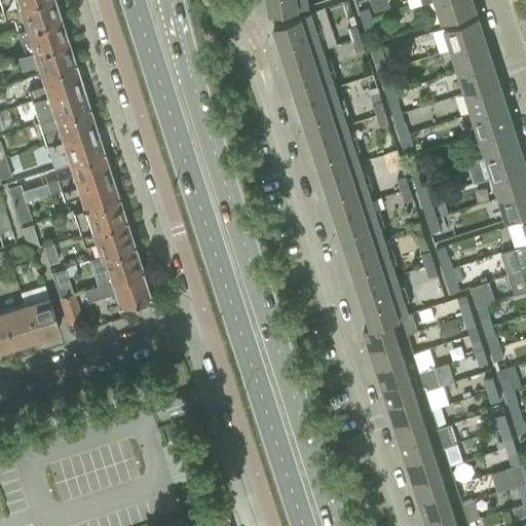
[(0,0),(0,6),(1,10),(32,0),(0,0)]
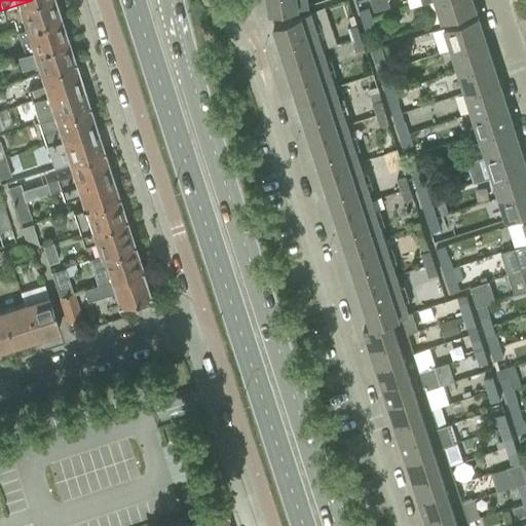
[(51,0),(32,0),(1,10),(5,22),(13,19),(16,28),(17,31),(25,28),(58,17),(57,13),(59,12),(57,6),(53,5),(51,0)]
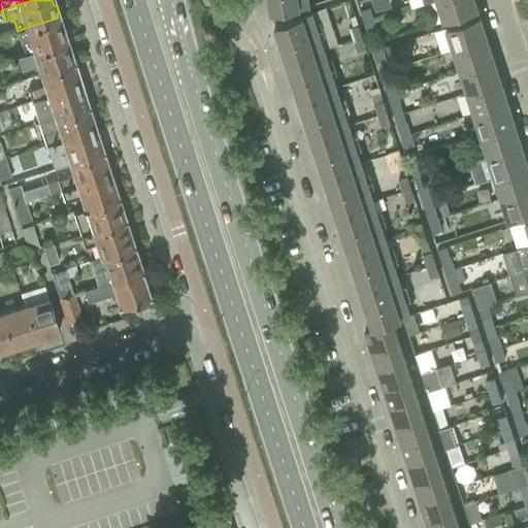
[(269,0),(271,11),(308,6),(307,0),(269,0)]
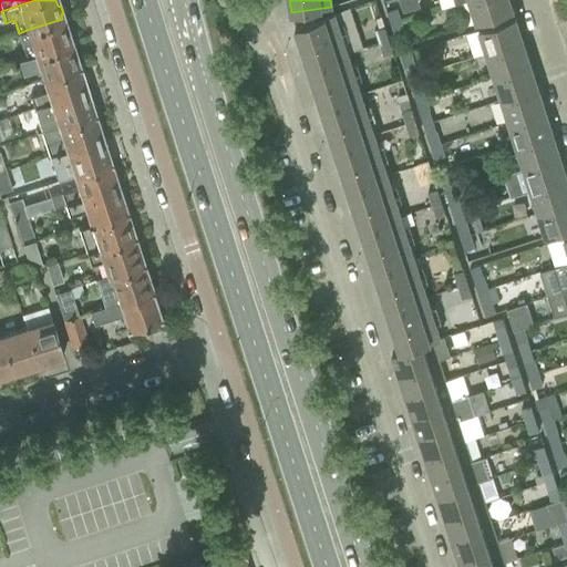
[(508,0),(468,0),(476,23),(513,11),(508,0)]
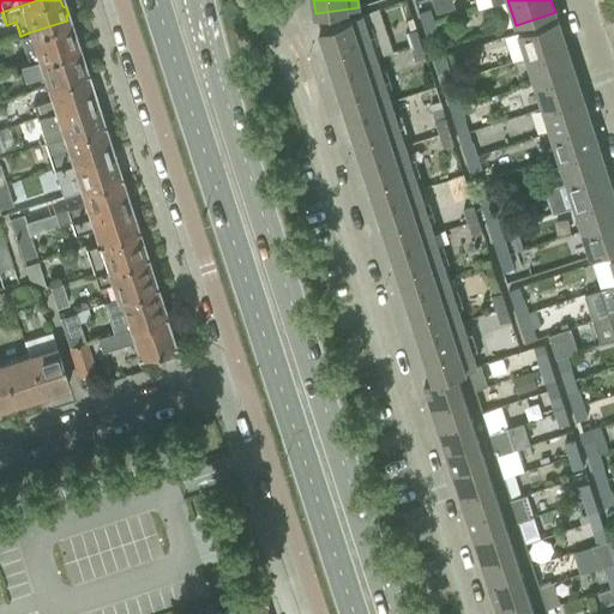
[(429,10),(419,13),(420,14),(420,16),(423,26),(434,23),(429,11),(429,10)]
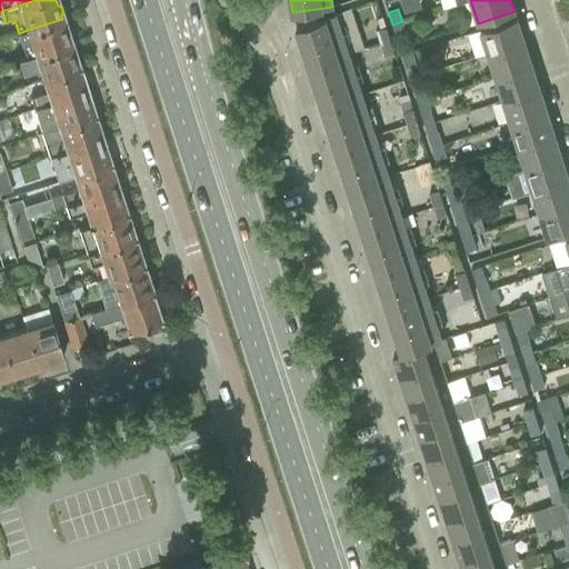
[(349,55),(336,12),(296,25),(302,43),(297,45),(299,52),(305,51),(310,68),(349,55)]
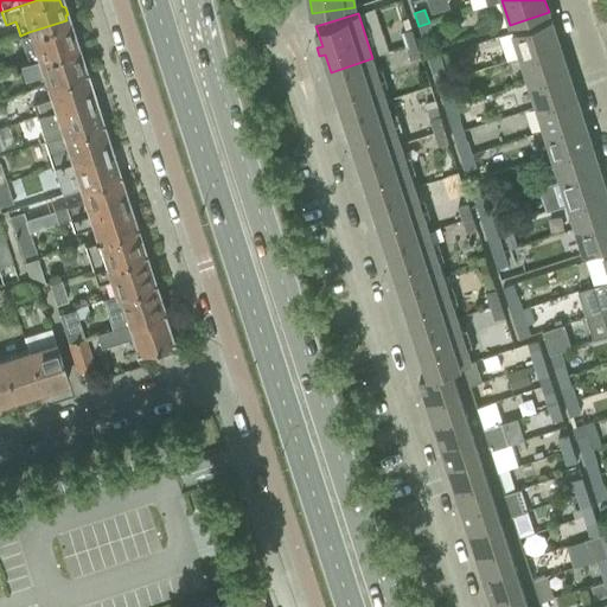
[(512,32),(521,57),(558,44),(551,19),(512,32)]
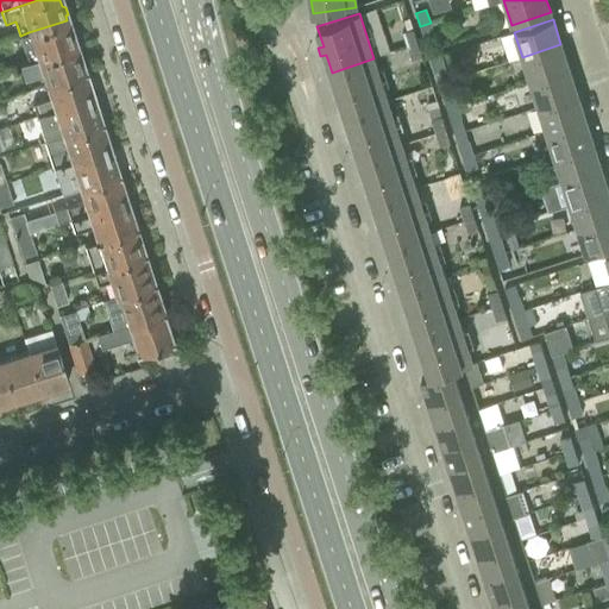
[(29,32),(20,36),(26,55),(27,60),(29,62),(76,46),(67,20),(29,32)]
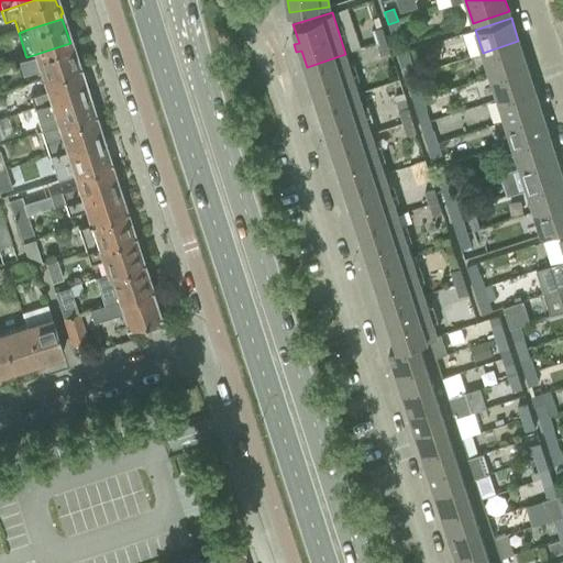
[(398,21),(388,24),(392,36),(401,34),(398,21)]
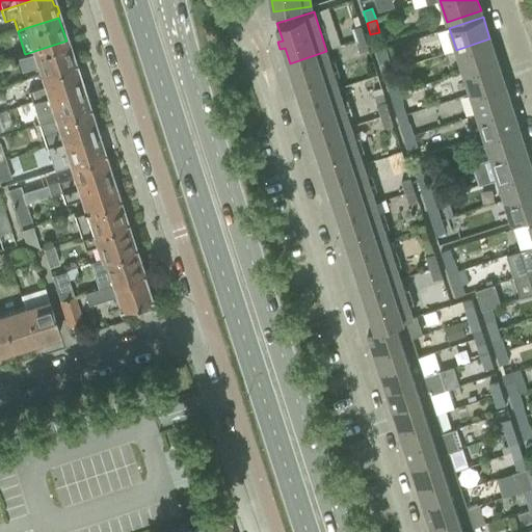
[(361,26),(351,29),(356,43),(365,40),(361,28),(361,26)]
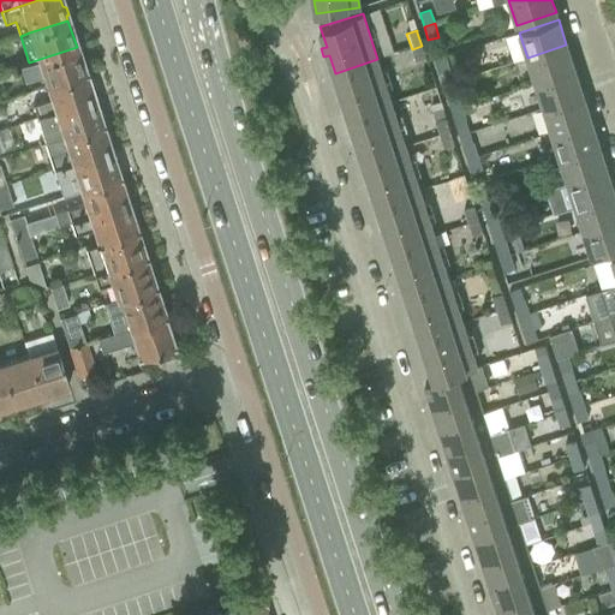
[(527,58),(535,83),(574,70),(566,45),(527,58)]
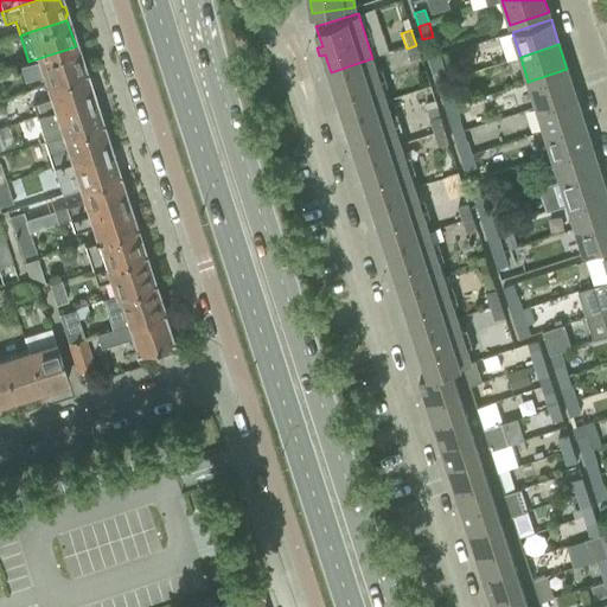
[(416,45),(407,49),(410,59),(420,56),(416,45)]
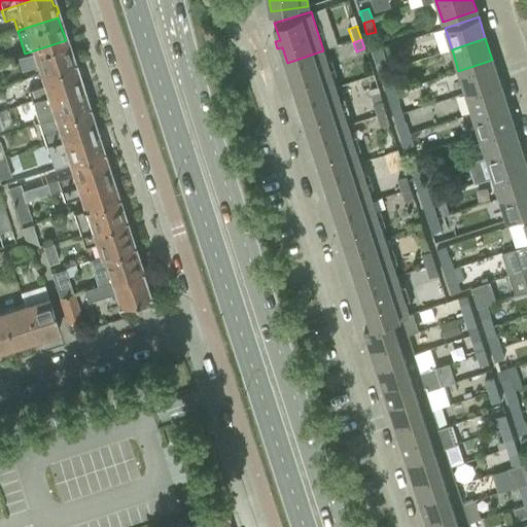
[(16,56),(13,58),(18,71),(36,65),(39,74),(73,63),(66,40),(25,54),(16,56)]
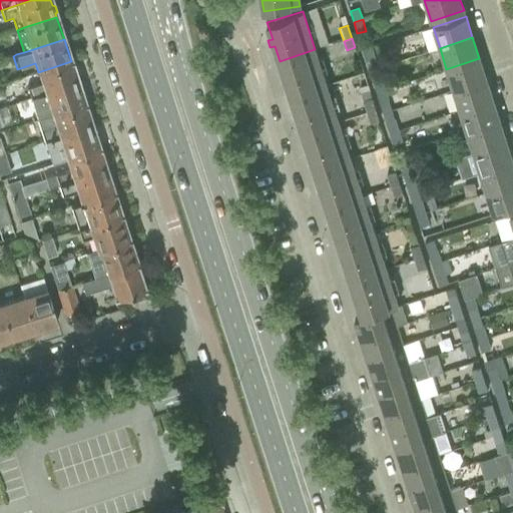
[(376,61),(372,47),(363,50),(367,64),(376,61)]
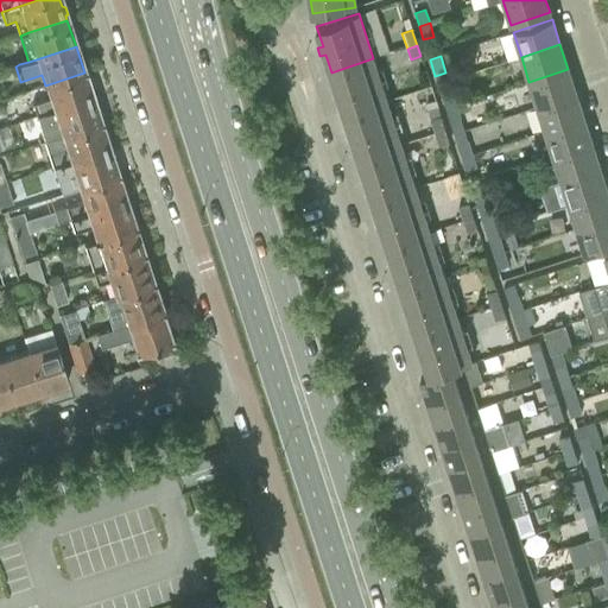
[(387,102),(373,58),(331,73),(337,89),(331,92),(334,100),(340,99),(346,115),(387,102)]
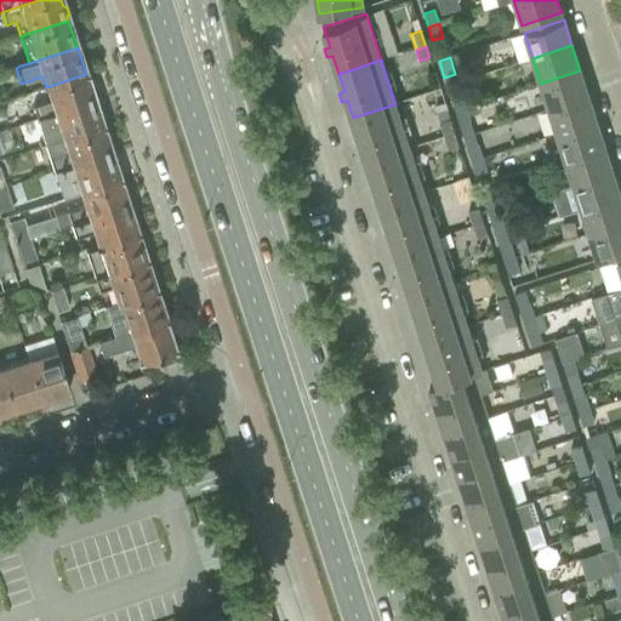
[(540,84),(548,108),(588,96),(580,70),(540,84)]
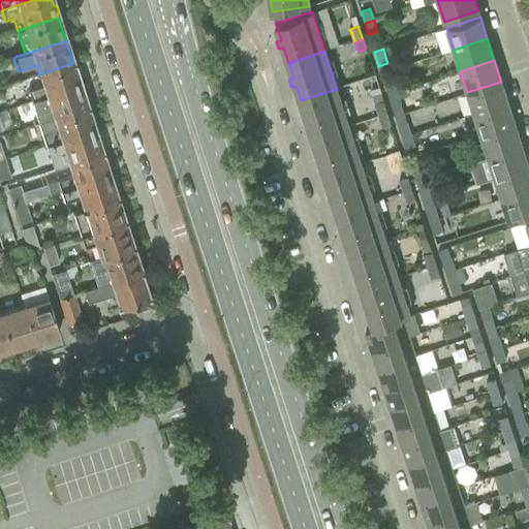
[(28,89),(32,101),(80,85),(76,74),(78,71),(76,66),(73,65),(73,63),(39,74),(42,84),(28,89)]
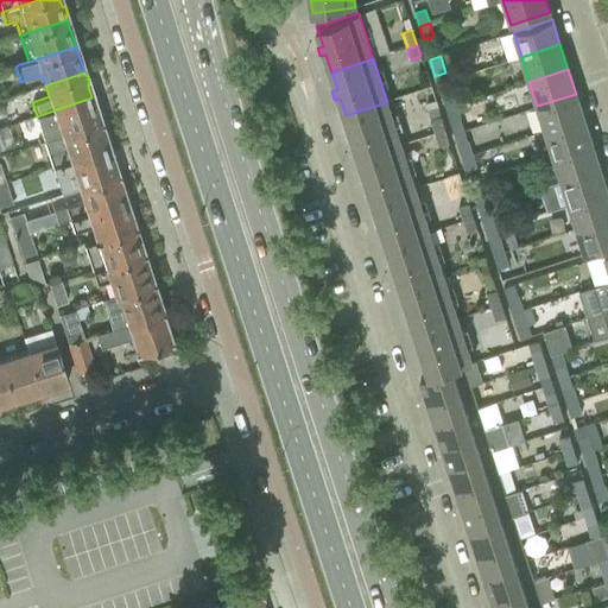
[(451,92),(442,95),(442,97),(443,100),(445,108),(456,106),(451,92)]
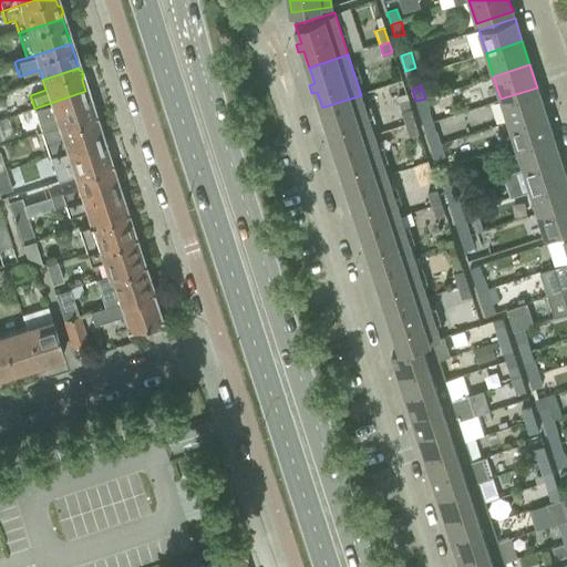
[(501,99),(508,122),(544,110),(537,88),(501,99)]
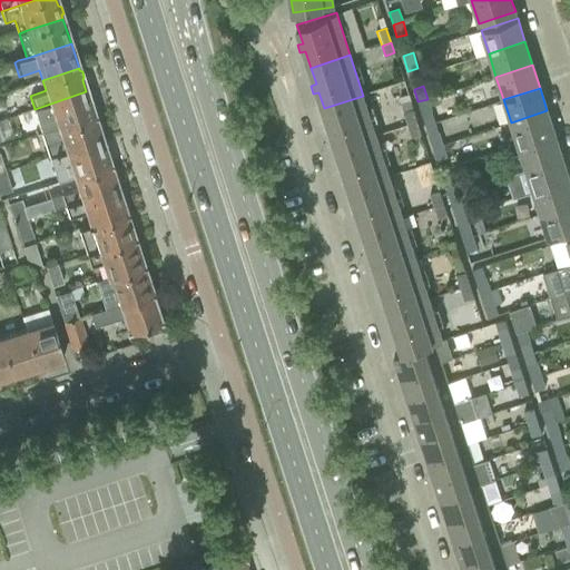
[(38,120),(42,134),(94,116),(92,112),(95,110),(92,104),(90,104),(86,91),(35,109),(38,120)]
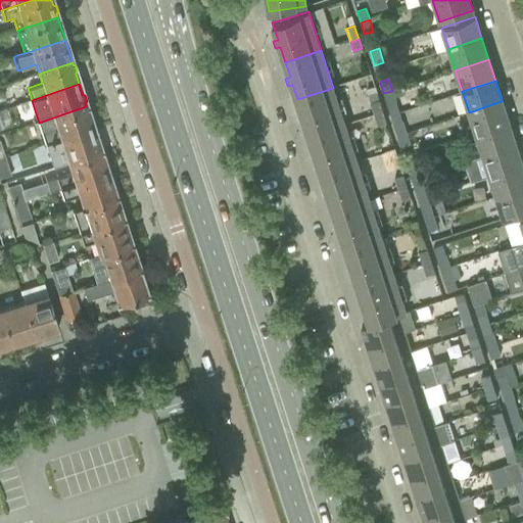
[(374,87),(366,89),(368,95),(376,92),(374,87)]
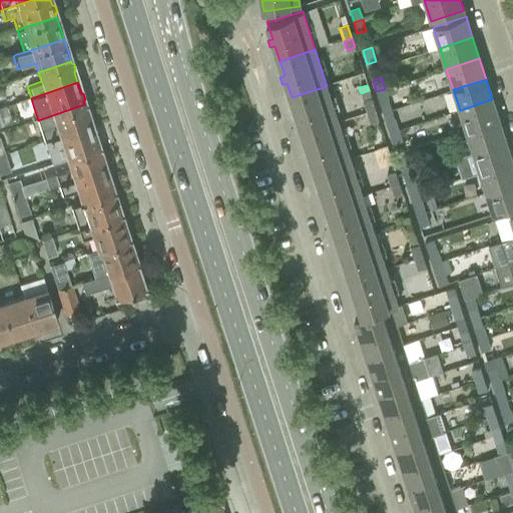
[(339,122),(327,86),(292,97),(296,112),(292,113),(294,121),(299,119),(303,134),(339,122)]
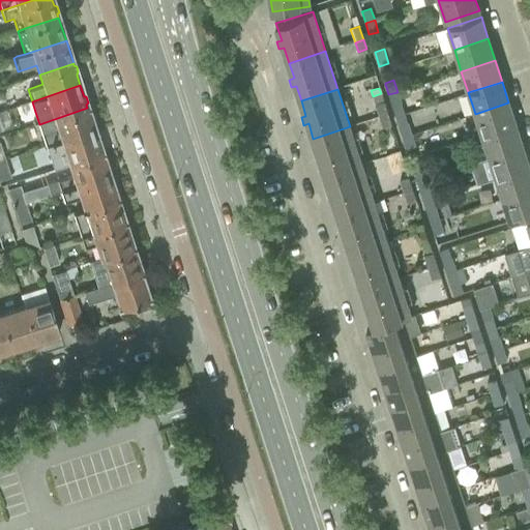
[(398,92),(388,94),(392,107),(401,104),(398,92)]
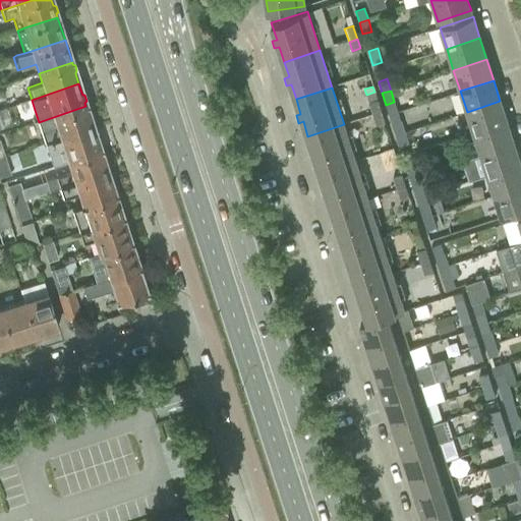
[(377,100),(368,103),(372,114),(381,111),(378,102),(377,100)]
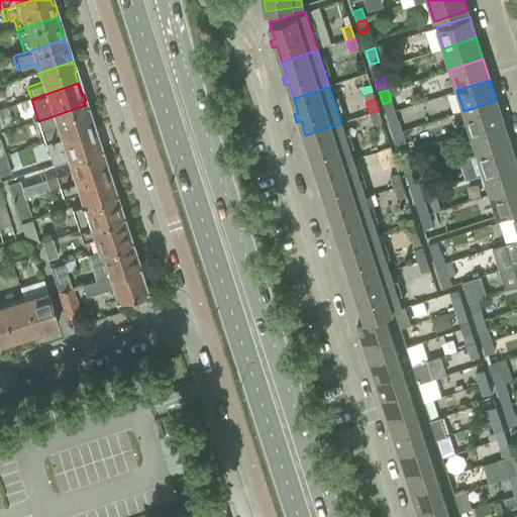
[(463,111),(470,132),(503,121),(496,100),(463,111)]
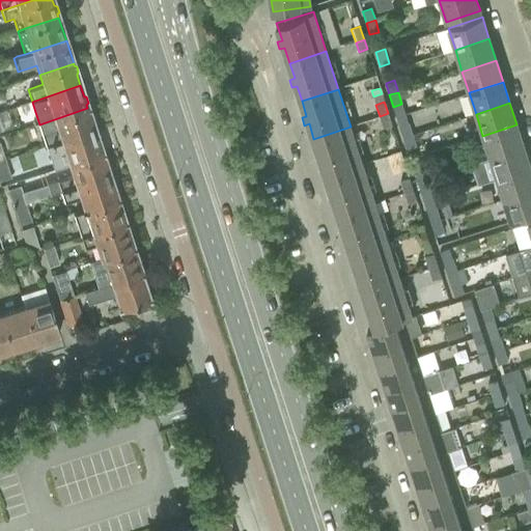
[(39,124),(47,146),(95,131),(91,119),(93,117),(91,112),(88,111),(87,108),(39,124)]
